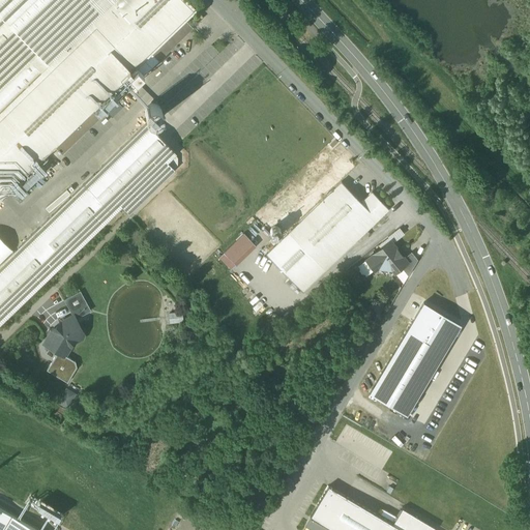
[(117,0),(0,113),(0,200),(55,147),(186,21),(197,10),(186,0),(117,0)]
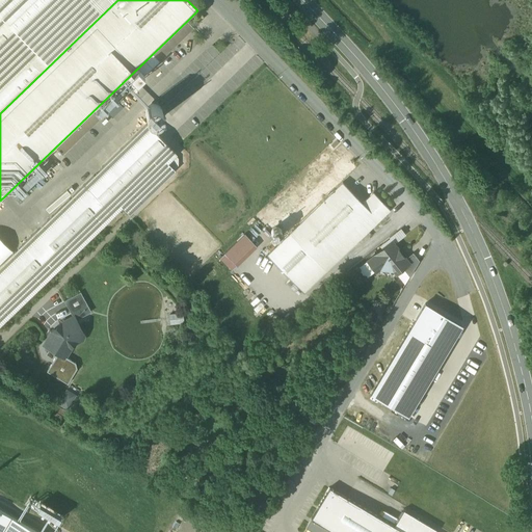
[(0,0),(0,113),(117,0),(0,0)]
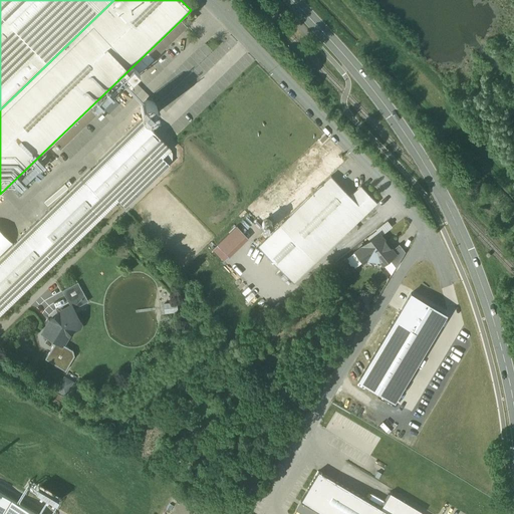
[(194,13),(184,22),(188,26),(198,17),(194,13)]
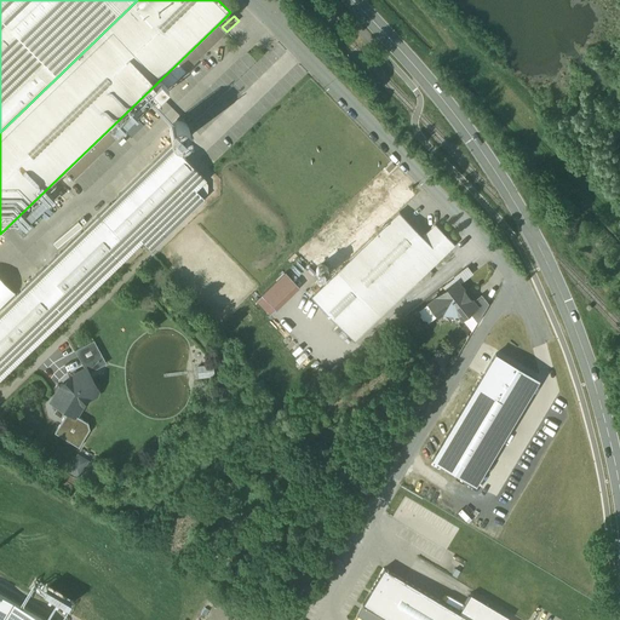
[(218,24),(64,172),(73,182),(225,33),(218,24)]
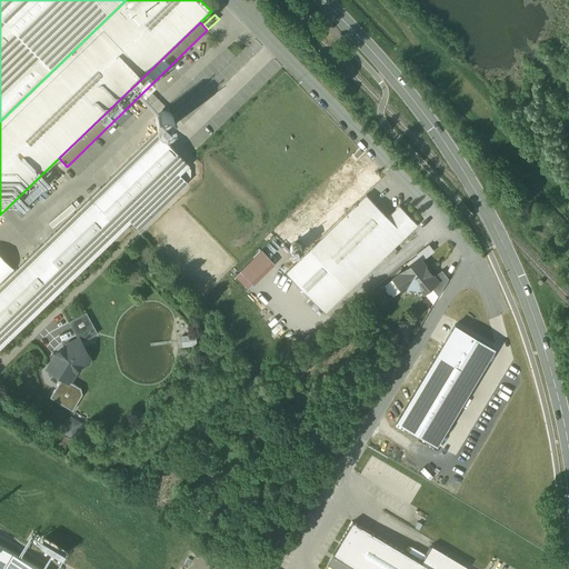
[(168,112),(166,112),(163,112),(161,113),(160,113),(159,115),(158,116),(157,117),(157,118),(156,119),(156,121),(156,123),(157,125),(157,127),(159,128),(160,129),(162,130),(163,130),(166,130),(168,130),(170,129),(171,128),(172,127),(173,126),(173,125),(175,123),(175,121),(175,119),(173,118),(172,116),(171,115),(171,113),(169,113),(168,112)]
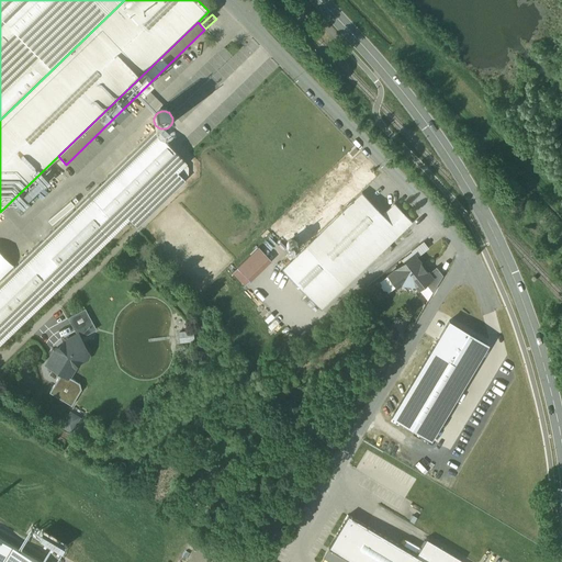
[(156,131),(0,281),(0,344),(130,218),(178,172),(186,165),(187,163),(156,131)]
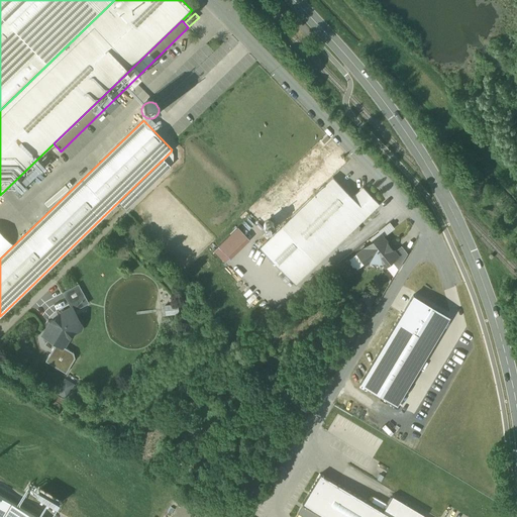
[(171,151),(164,159),(170,165),(173,162),(173,153),(171,151)]
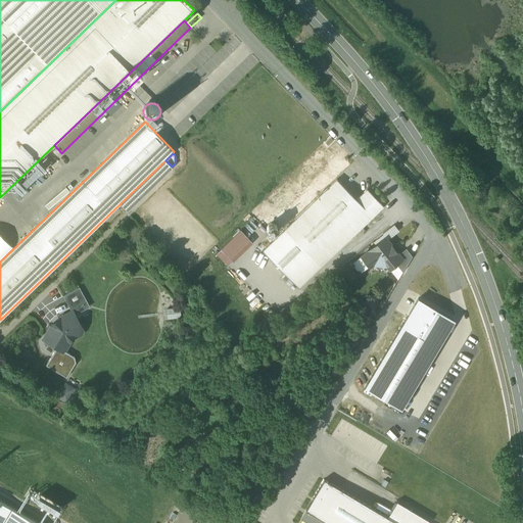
[(165,160),(121,203),(128,210),(173,168),(172,167),(165,160)]
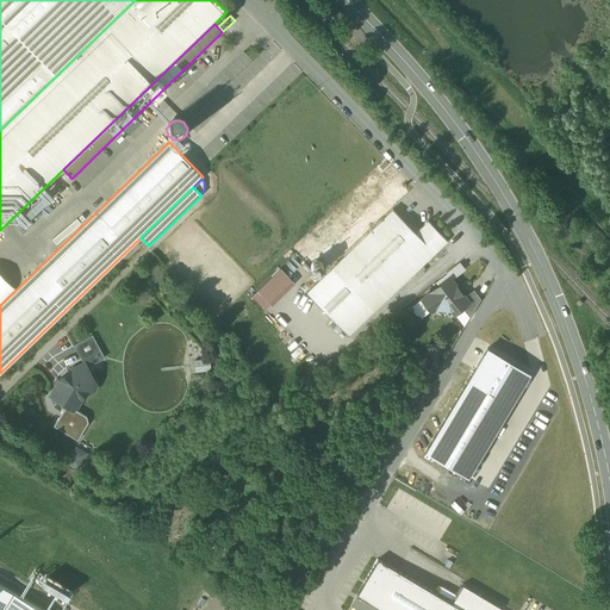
[(48,191),(18,219),(23,225),(54,195),(48,191)]
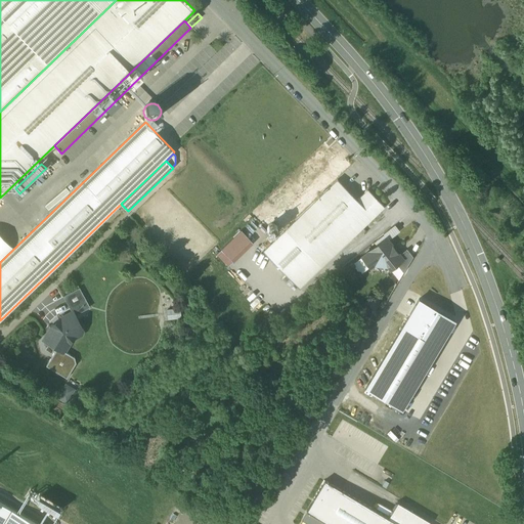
[(338,179),(263,251),(299,289),(385,207),(367,189),(357,200),(338,179)]
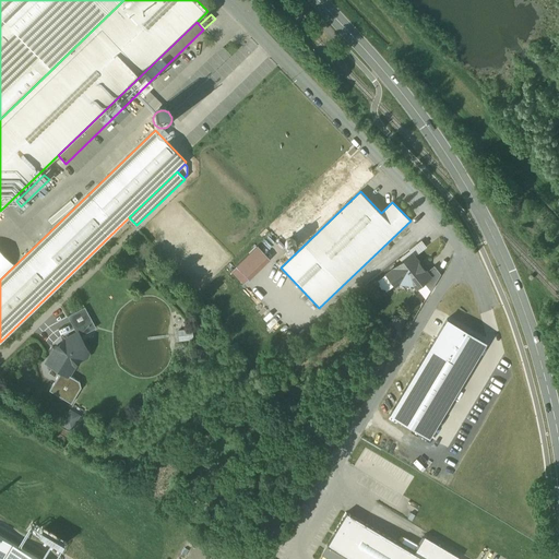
[(293,240),(292,239),(290,239),(289,239),(288,240),(287,240),(286,241),(286,242),(285,244),(285,245),(285,246),(285,247),(286,248),(287,249),(287,250),(288,250),(289,251),(290,251),(293,250),(294,250),(295,249),(296,248),(296,247),(296,245),(296,244),(296,242),(295,240),(293,240)]
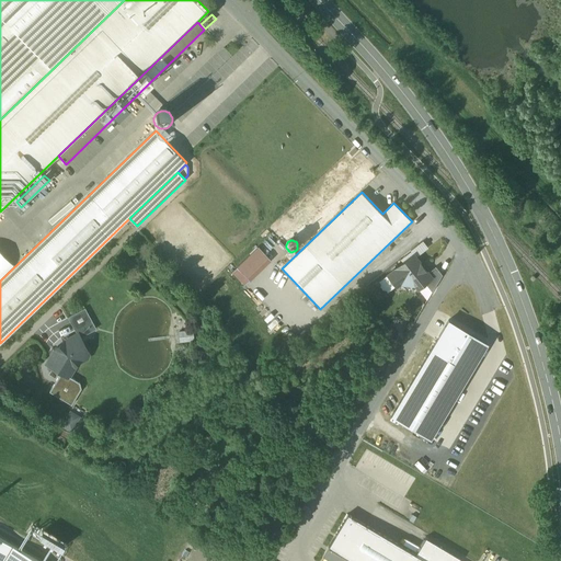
[(259,247),(237,267),(250,281),(271,260),(259,247)]
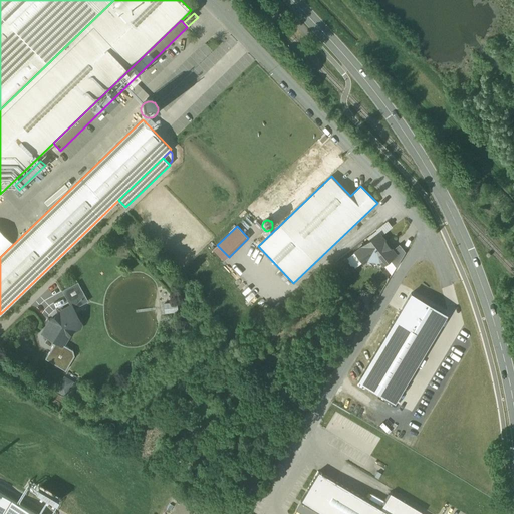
[(0,230),(0,255),(13,243),(0,230)]
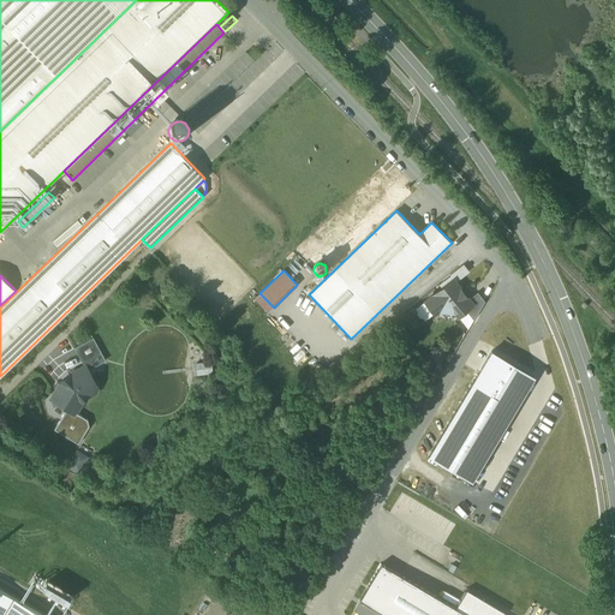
[(453,279),(425,302),(434,314),(441,308),(445,311),(449,312),(452,309),(458,316),(465,310),(473,304),(469,299),(453,279)]
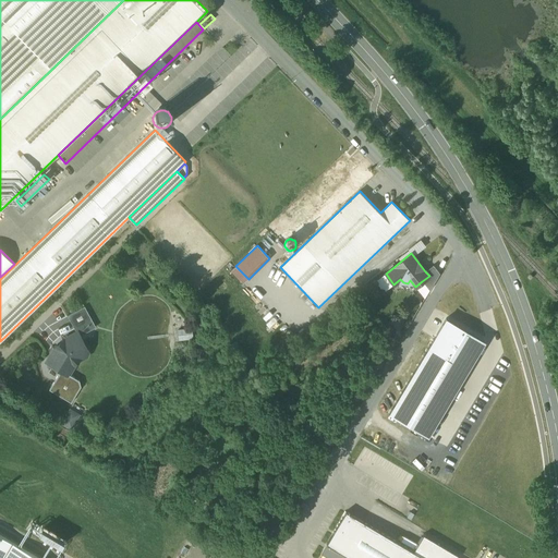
[(433,265),(425,271),(429,276),(422,281),(429,291),(440,274),(433,265)]
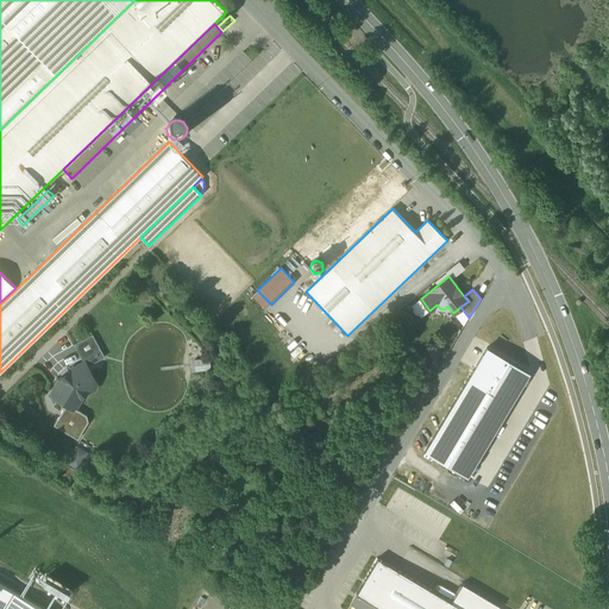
[(93,336),(74,345),(85,363),(87,368),(105,357),(93,336)]
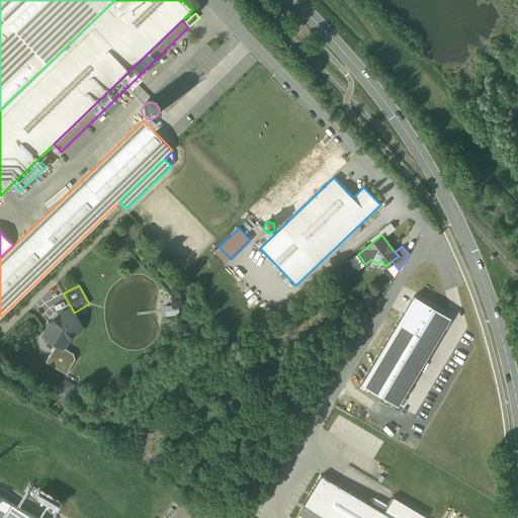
[(369,385),(407,406),(456,314),(418,293),(369,385)]
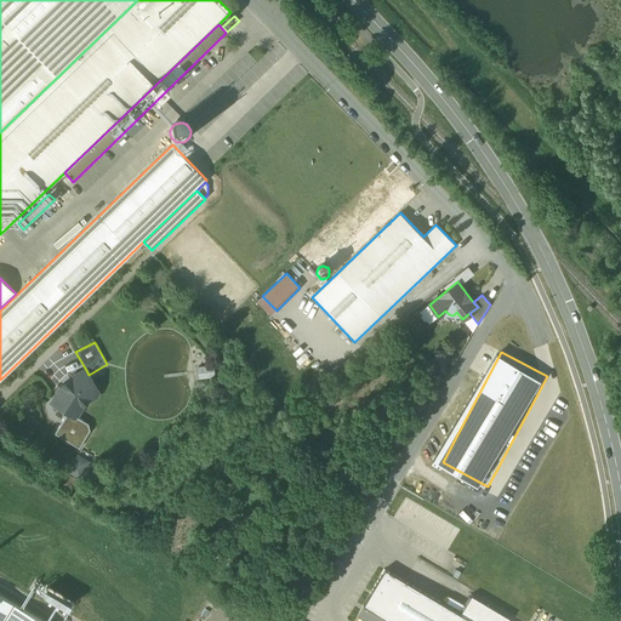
[(212,366),(197,369),(198,380),(214,379),(212,366)]
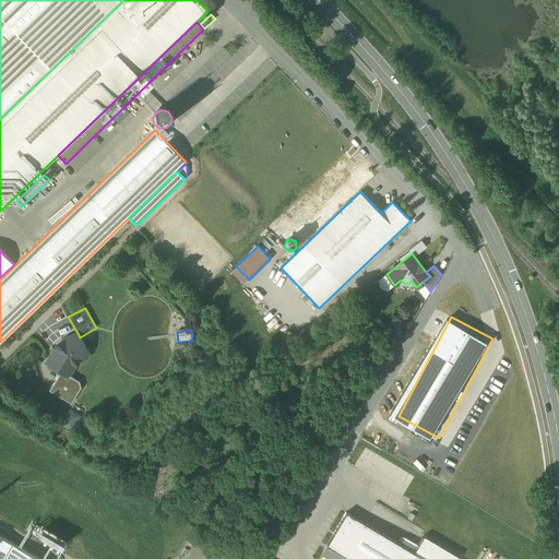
[(78,333),(64,341),(55,349),(47,363),(62,371),(69,376),(75,364),(78,363),(85,357),(87,351),(80,337),(78,333)]
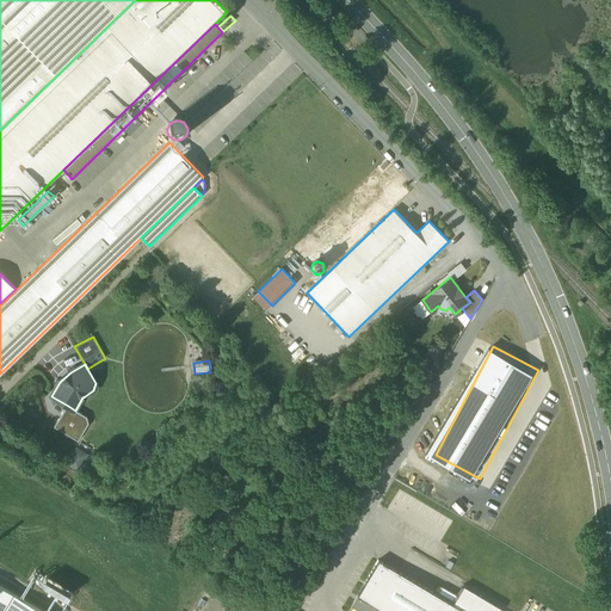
[(75,411),(68,406),(54,427),(76,443),(87,427),(86,418),(75,411)]
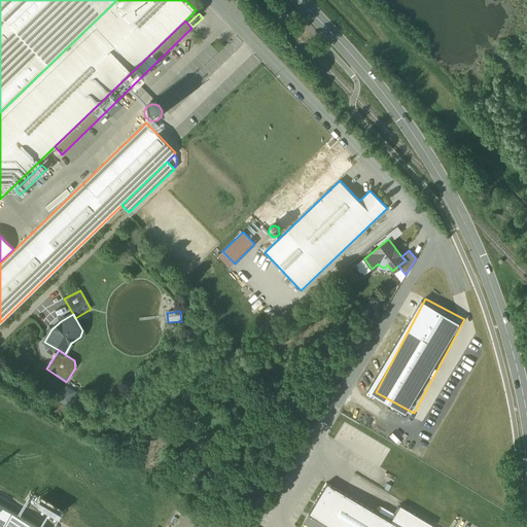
[(326,485),(308,516),(327,526),(430,526),(432,526),(399,506),(390,522),(326,485)]
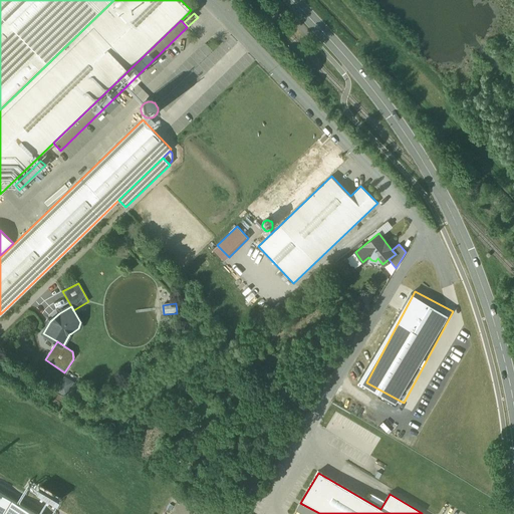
[(34,513),(0,493),(0,513),(34,513)]
